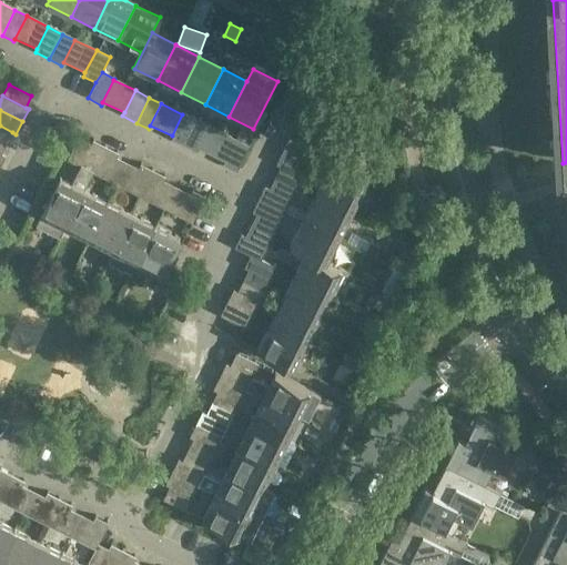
[(172,135),(170,140),(184,147),(196,121),(182,114),(172,135)]
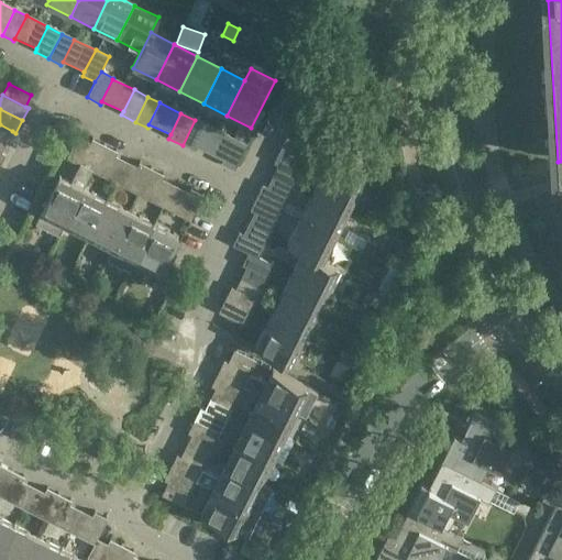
[(195,120),(183,145),(195,152),(196,147),(207,127),(195,120)]
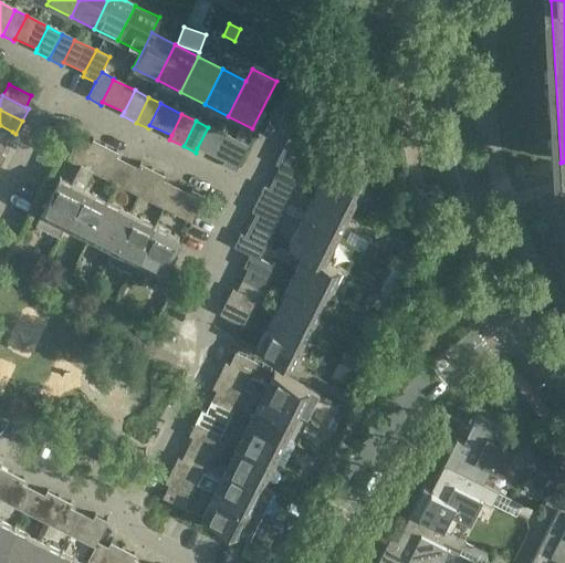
[(0,154),(1,154),(12,132),(0,125),(0,154)]
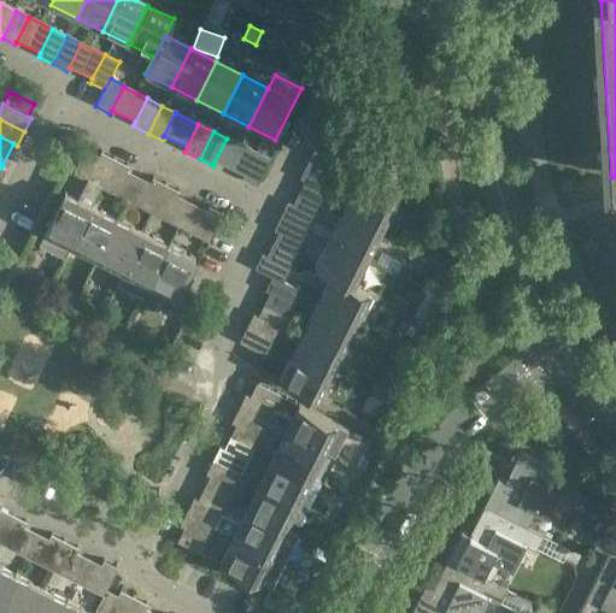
[(244,176),(256,152),(227,139),(215,161),(244,176)]
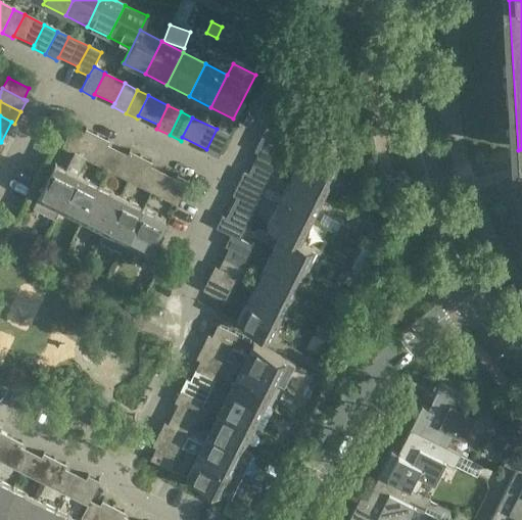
[(269,131),(289,141),(295,130),(275,120),(269,131)]
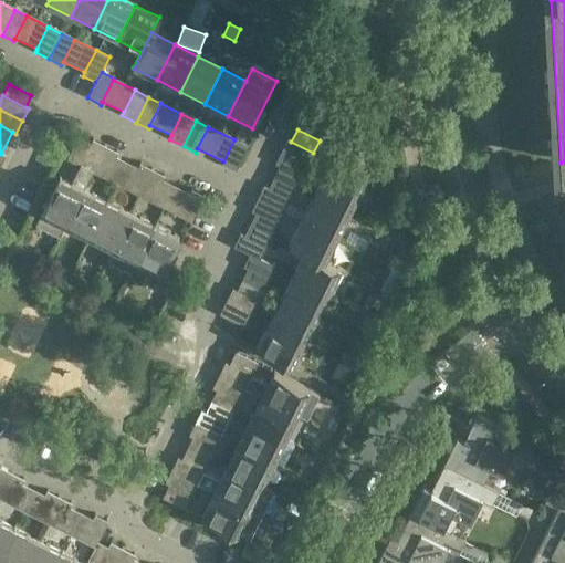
[(252,137),(239,131),(234,138),(248,146),(252,137)]
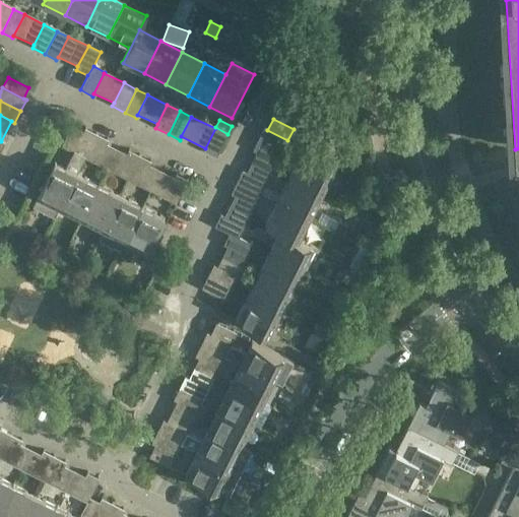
[(61,147),(72,152),(82,133),(71,128),(61,147)]
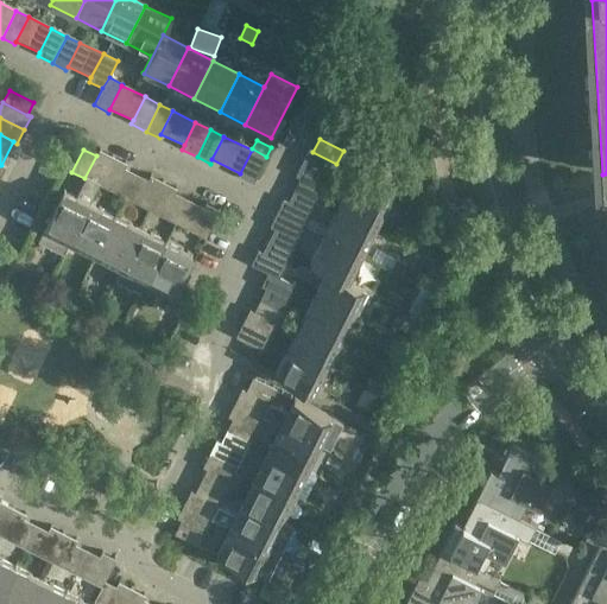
[(238,178),(252,185),(266,157),(252,150),(240,173),(238,178)]
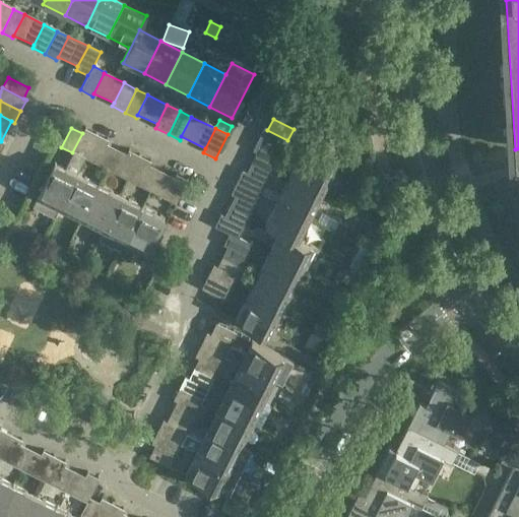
[(258,140),(281,152),(287,140),(267,130),(263,128),(258,140)]
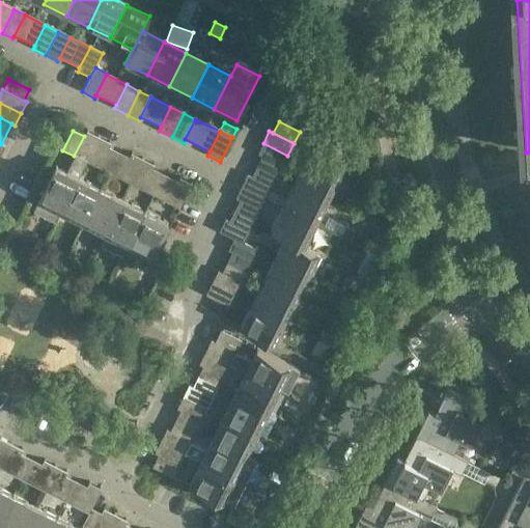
[(110,144),(86,132),(84,136),(74,156),(99,168),(109,147),(110,144)]
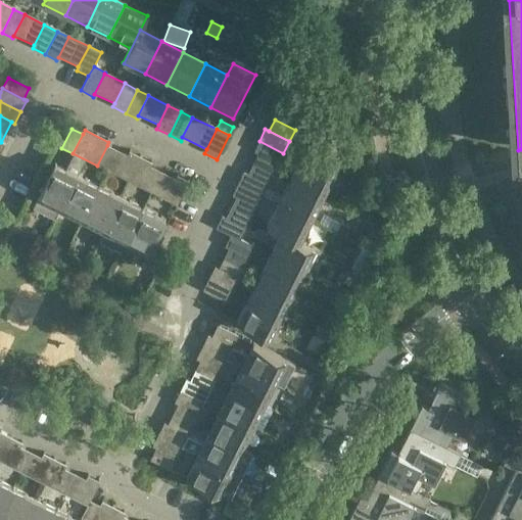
[(312,139),(300,161),(333,178),(344,155),(312,139)]
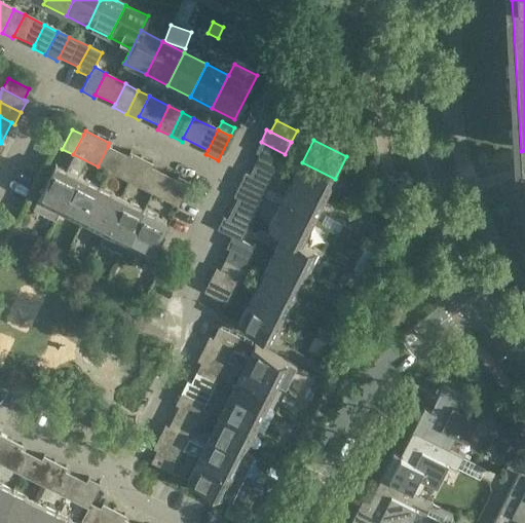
[(261,142),(255,153),(259,155),(279,165),(285,154),(261,142)]
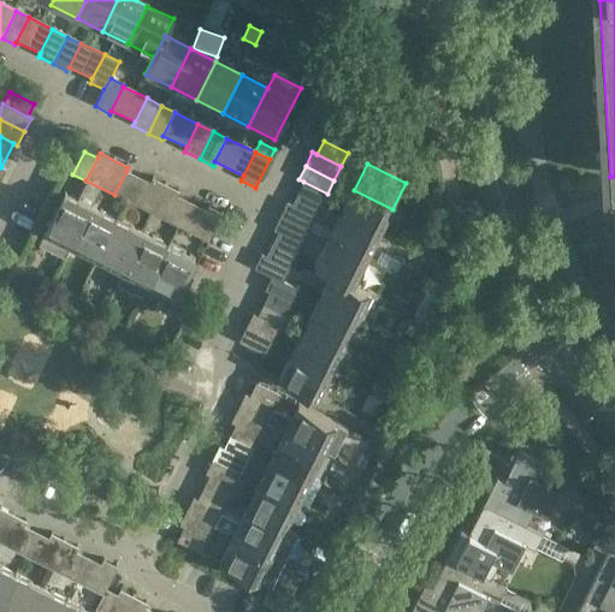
[(114,195),(137,207),(149,183),(126,171),(114,195)]
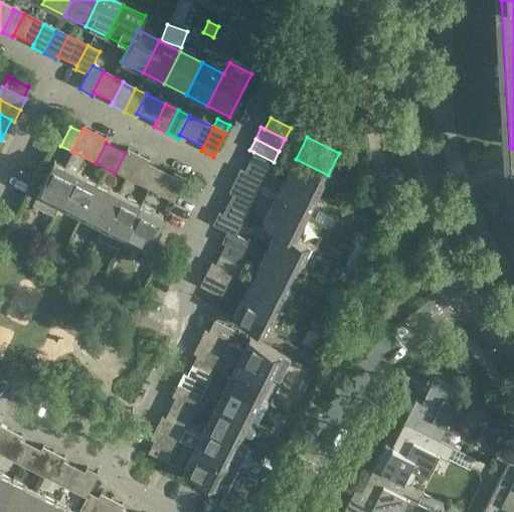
[(140,156),(126,150),(125,153),(115,173),(128,179),(140,156)]
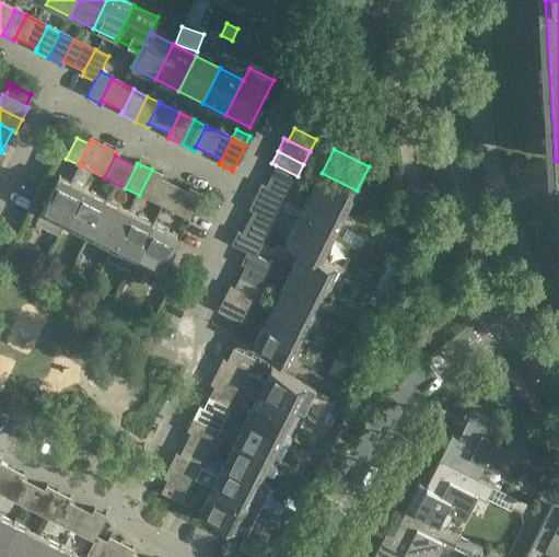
[(287,198),(298,176),(276,165),(265,187),(287,198)]
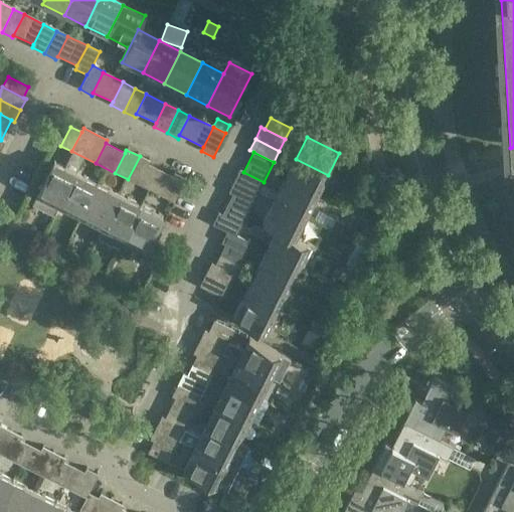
[(140,156),(128,179),(138,184),(148,165),(150,161),(140,156)]
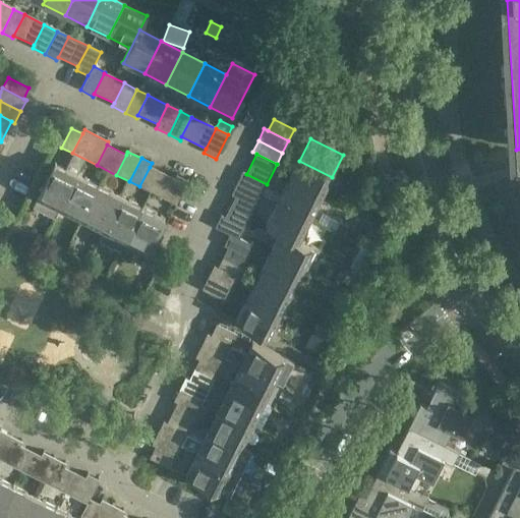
[(332,177),(299,161),(288,182),(321,199),(332,177)]
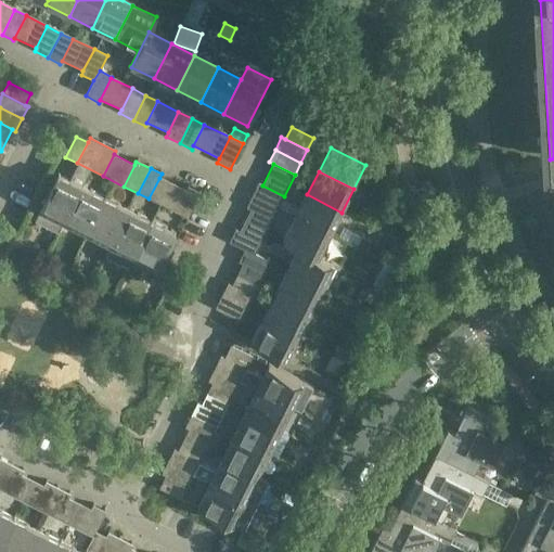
[(65,222),(82,188),(59,176),(41,210),(36,221),(60,233),(65,222)]
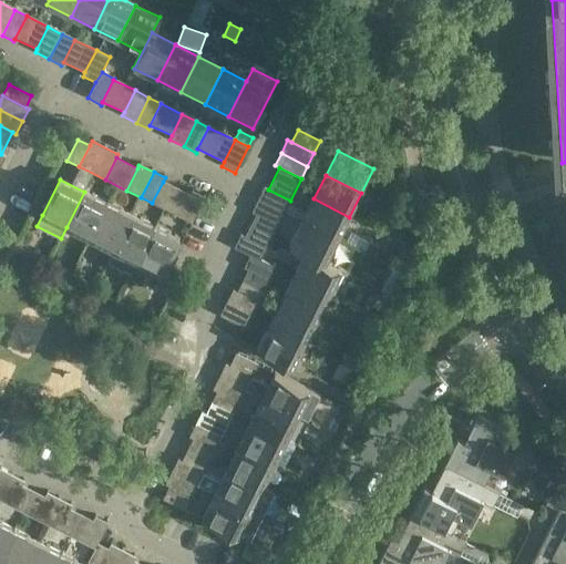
[(152,203),(178,217),(189,195),(163,182),(152,203)]
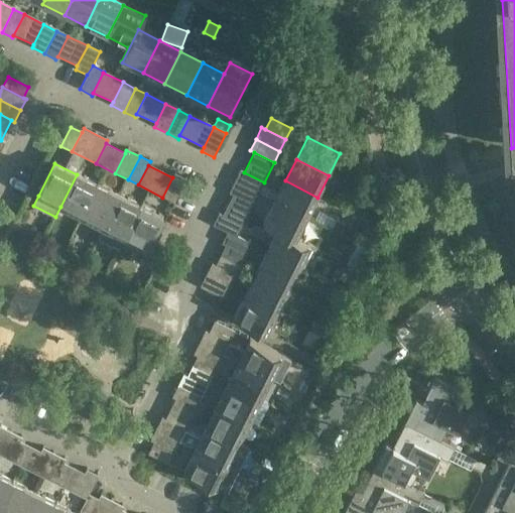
[(234,182),(258,194),(264,182),(244,172),(240,170),(234,182)]
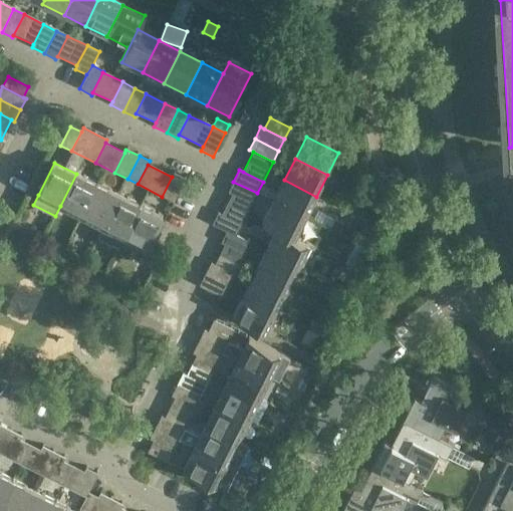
[(174,203),(181,189),(186,179),(174,173),(172,177),(162,197),(174,203)]
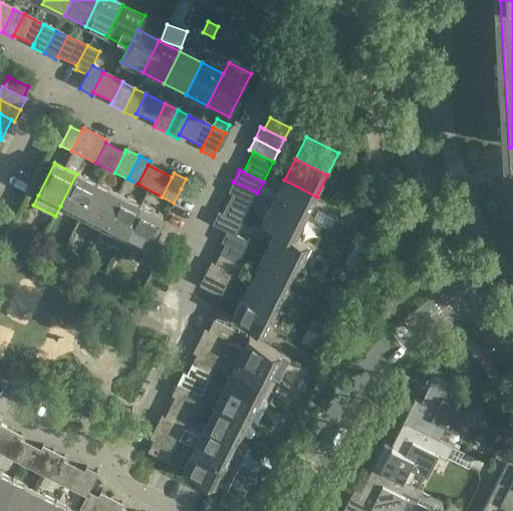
[(98,185),(76,174),(60,206),(82,217),(98,185)]
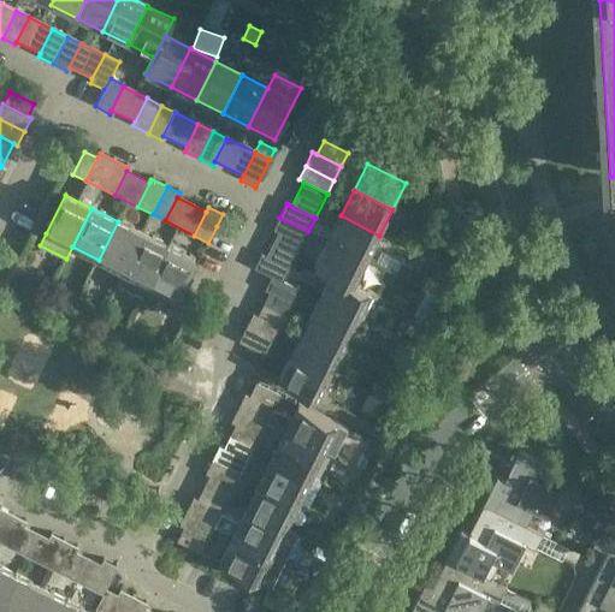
[(379,236),(341,215),(327,242),(366,261),(379,236)]
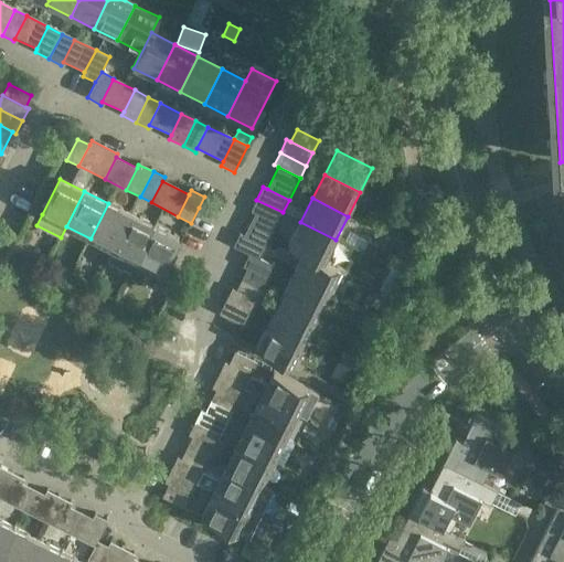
[(256,200),(251,212),(254,214),(276,225),(283,212),(256,200)]
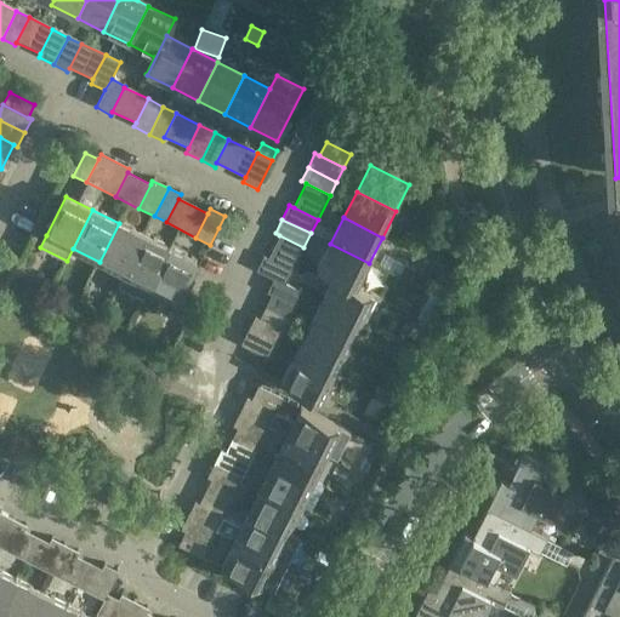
[(144,235),(119,223),(100,262),(125,275),(144,235)]
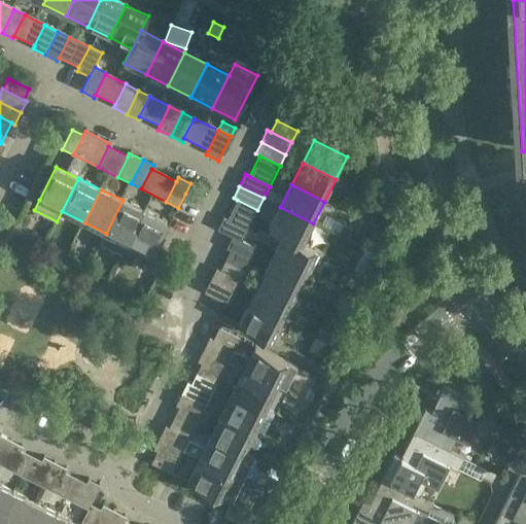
[(123,200),(106,234),(101,242),(124,253),(128,244),(145,211),(123,200)]
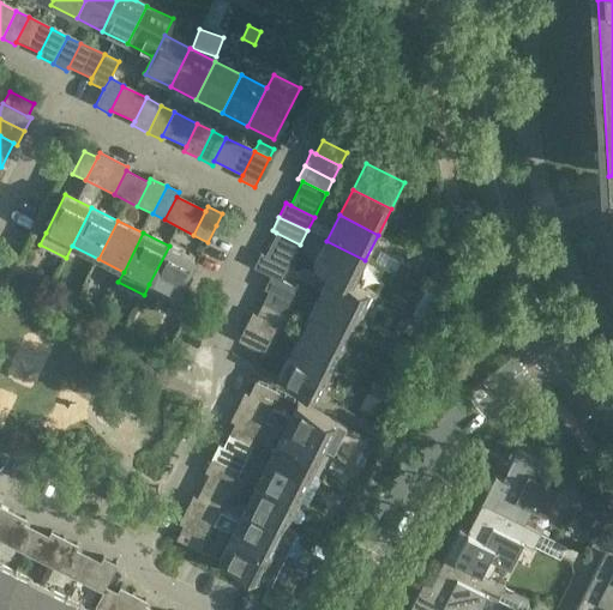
[(288,269),(300,245),(276,233),(264,257),(288,269)]
